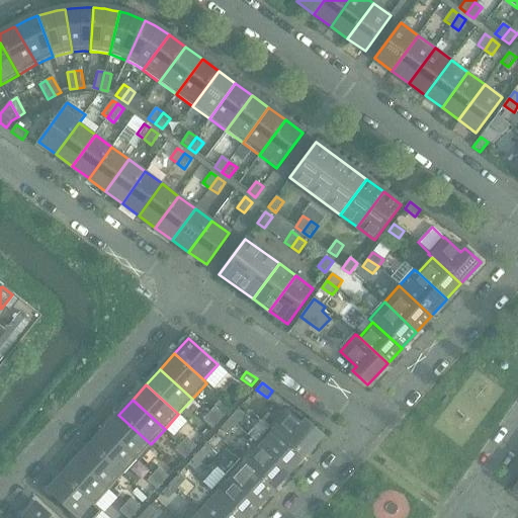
[(225,416),(214,407),(208,414),(219,422),(225,416)]
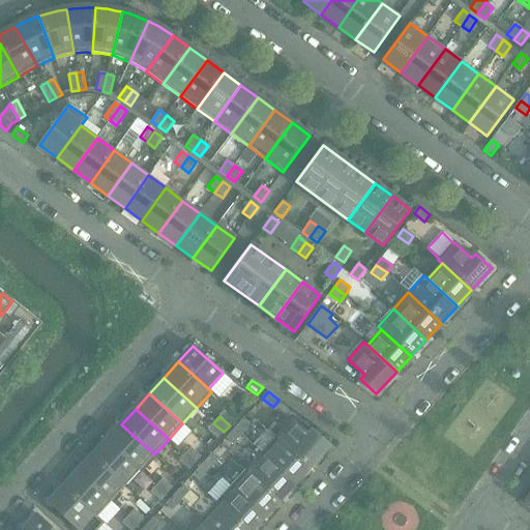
[(241,435),(251,425),(243,419),(235,429),(241,435)]
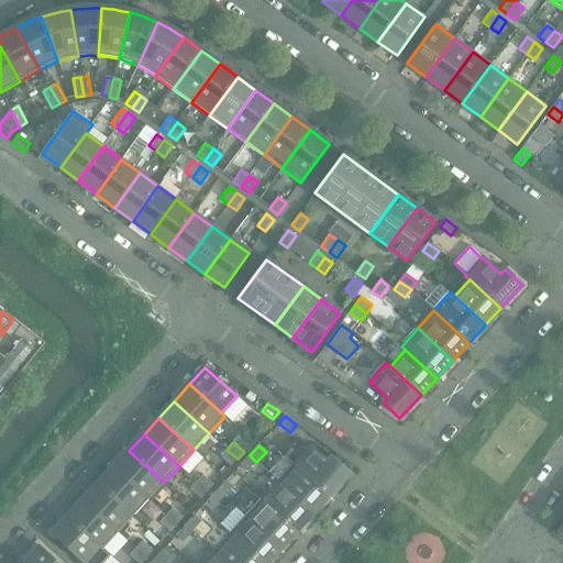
[(350,473),(332,457),(328,462),(310,445),(294,464),(329,496),(350,473)]
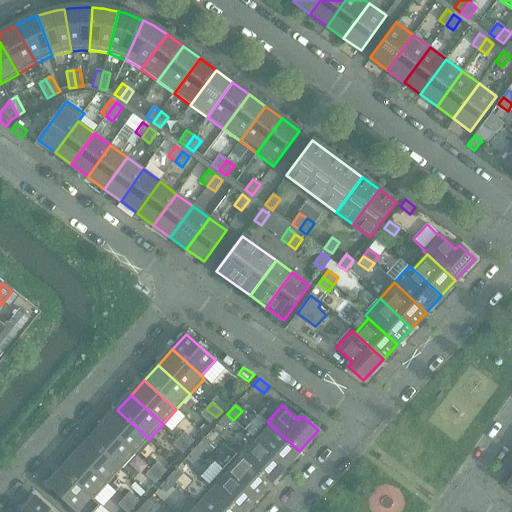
[(216,417),(206,409),(200,415),(210,424),(216,417)]
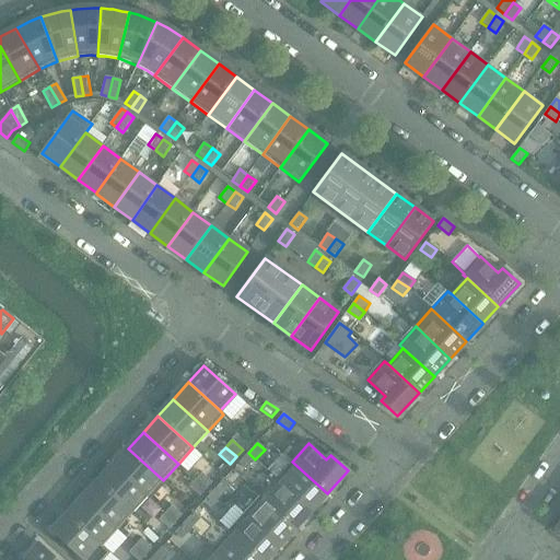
[(163,480),(128,448),(113,465),(121,474),(148,497),(163,480)]
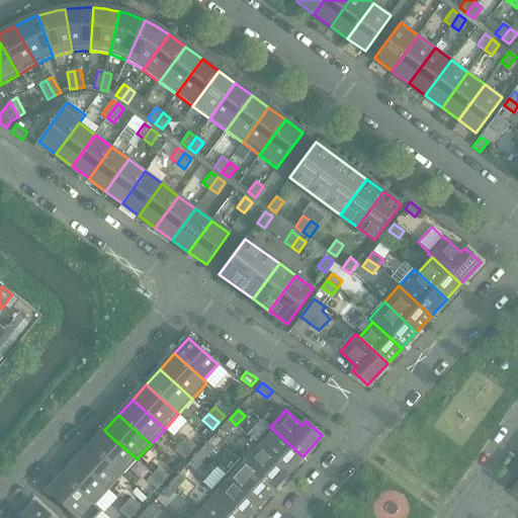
[(228,435),(236,425),(230,419),(221,429),(228,435)]
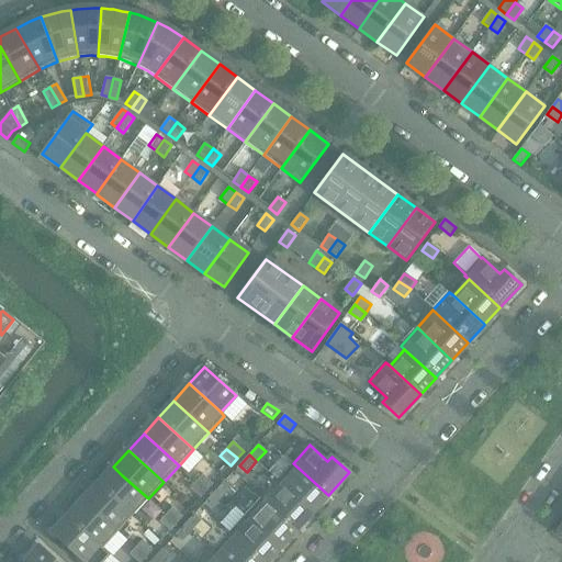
[(328,495),(293,463),(277,481),(312,513),(328,495)]
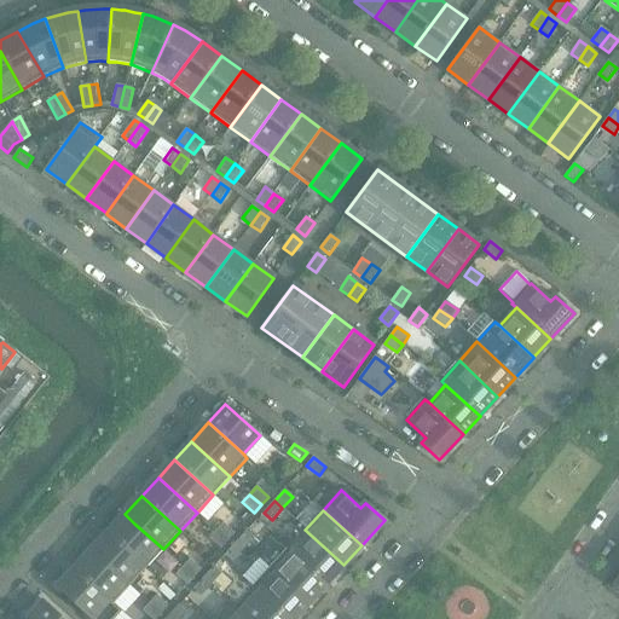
[(163,549),(134,524),(125,514),(108,532),(134,556),(146,567),(163,549)]
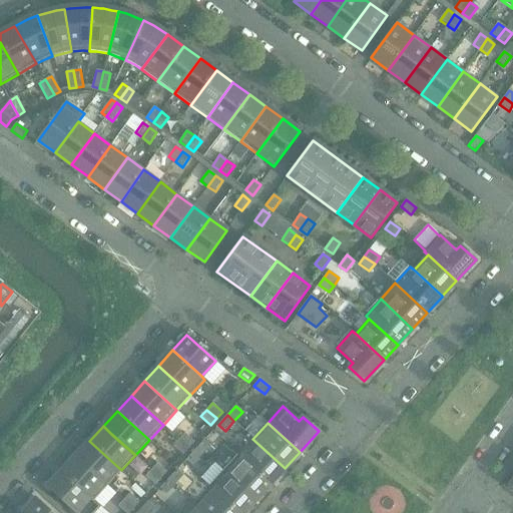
[(194,442),(184,433),(178,440),(188,448),(194,442)]
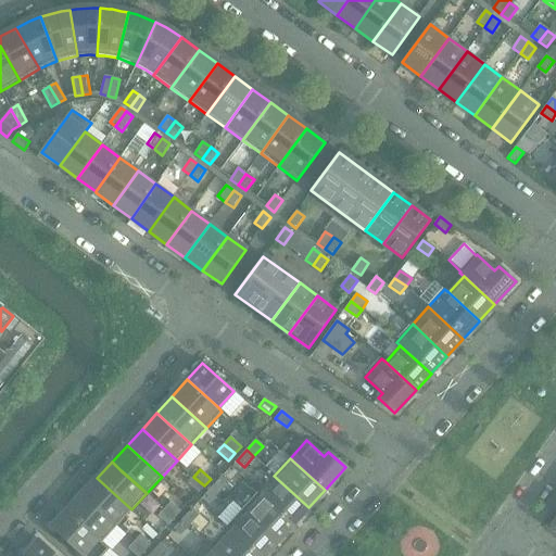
[(222,491),(231,481),(224,475),(213,485),(222,491)]
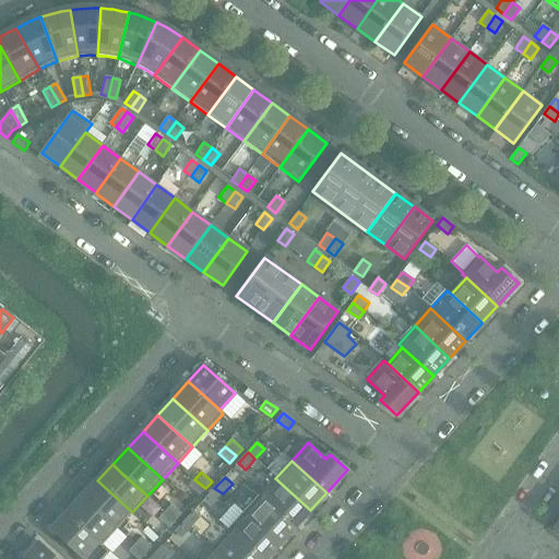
[(310,510),(275,478),(260,496),(295,527),(310,510)]
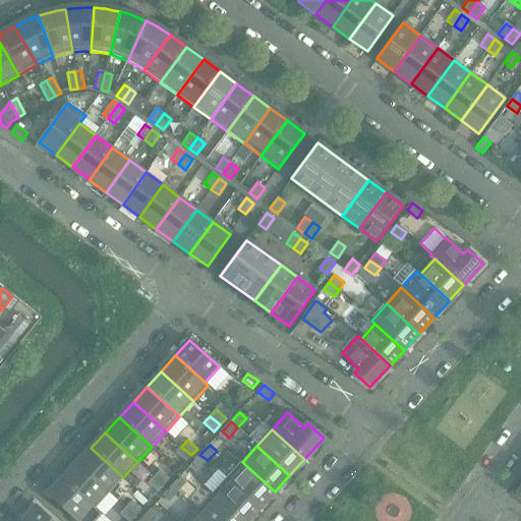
[(191,455),(181,447),(176,453),(185,462),(191,455)]
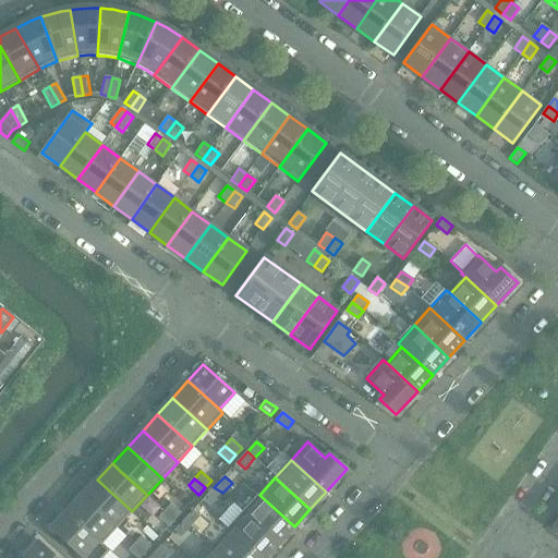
[(132,511),(121,501),(97,480),(83,496),(117,529),(132,511)]
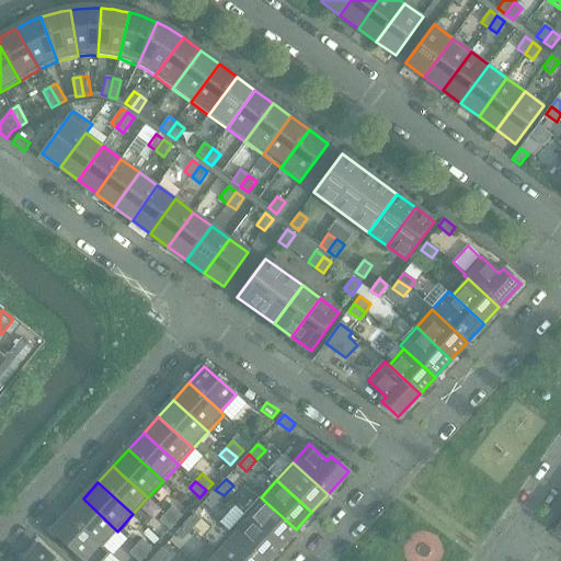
[(214,505),(224,495),(215,490),(207,499),(214,505)]
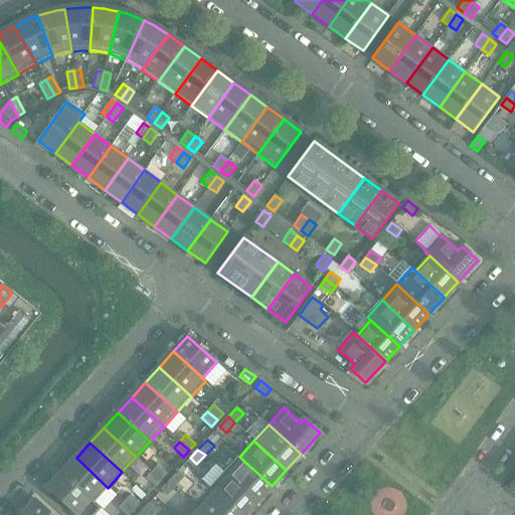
[(272,486),(239,457),(224,473),(256,502),(272,486)]
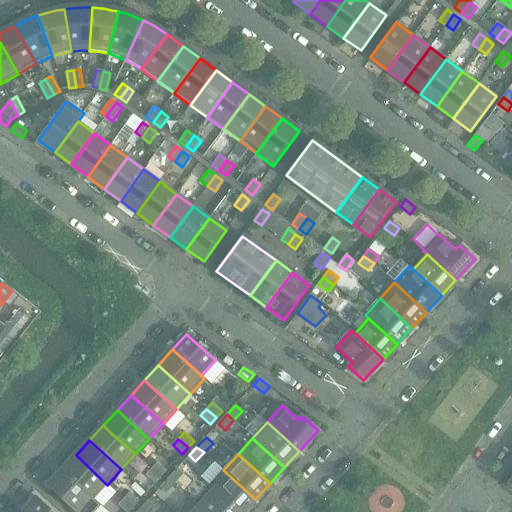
[(107,485),(76,455),(62,470),(61,471),(90,497),(93,500),(94,500),(107,485)]
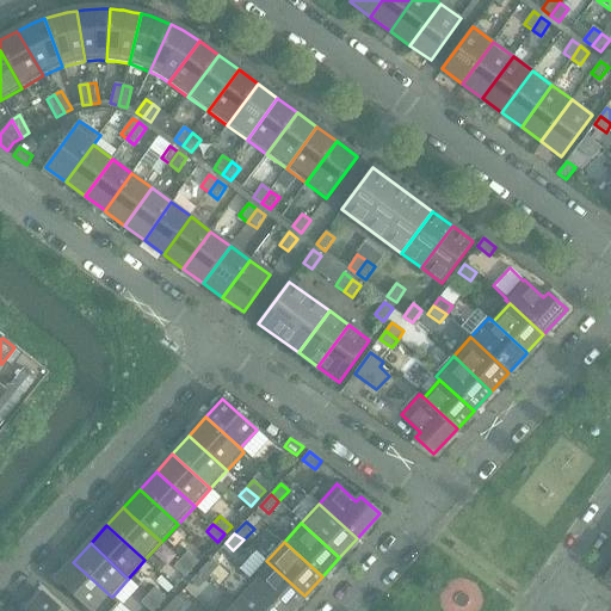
[(199,562),(187,551),(180,560),(192,571),(199,562)]
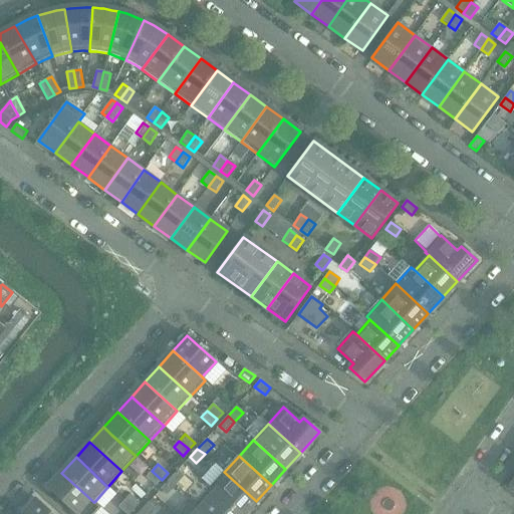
[(176,486),(185,476),(178,470),(169,481),(176,486)]
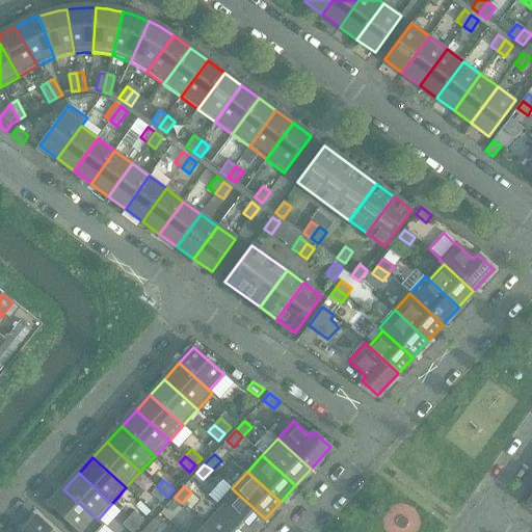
[(167,497),(157,487),(151,494),(161,503),(167,497)]
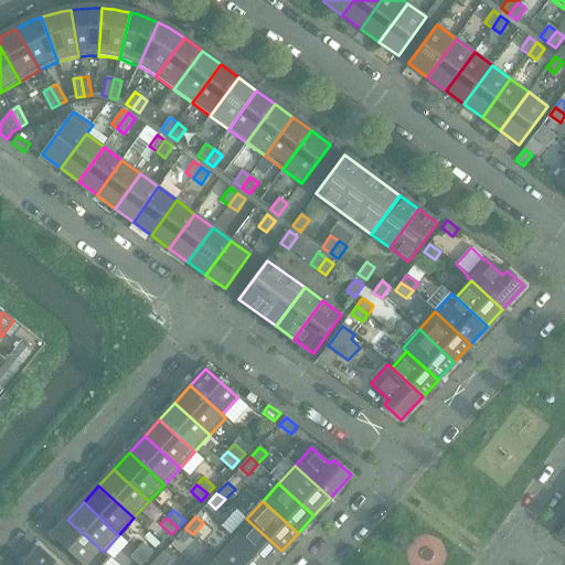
[(281,551),(246,519),(231,535),(262,564),(268,564),(281,551)]
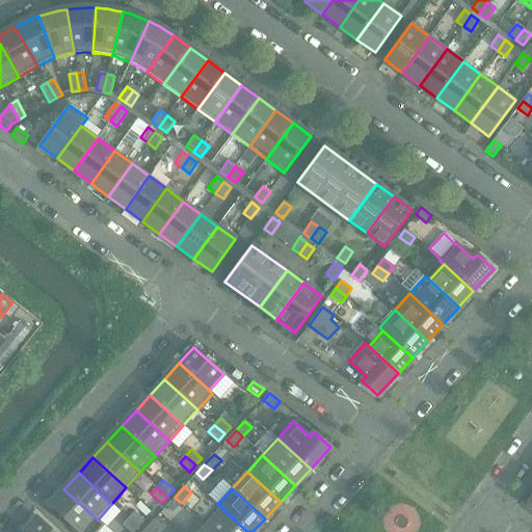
[(94,516),(63,489),(49,505),(78,531),(111,531),(98,520),(97,520),(94,516)]
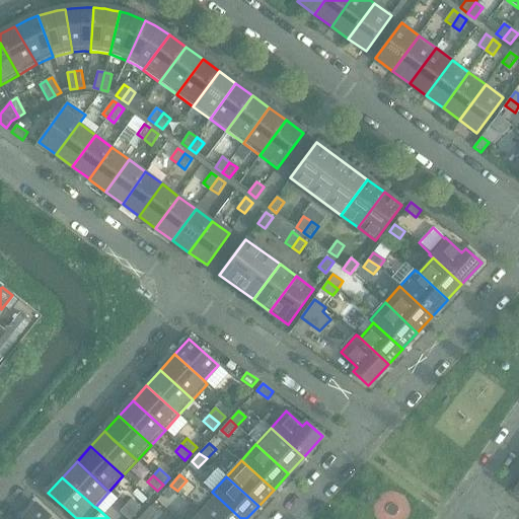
[(168,500),(177,491),(170,486),(162,494),(168,500)]
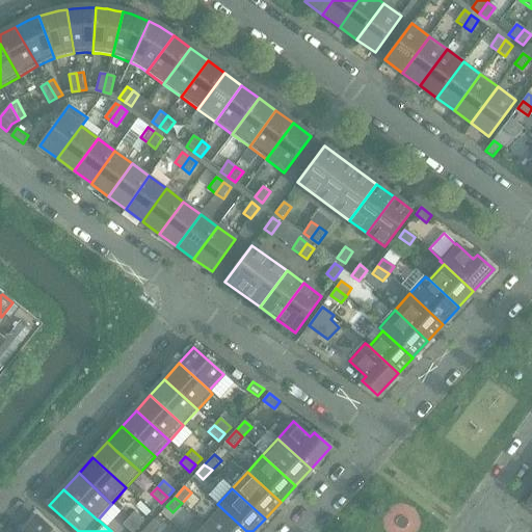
[(246,531),(217,504),(202,522),(213,531),(246,531)]
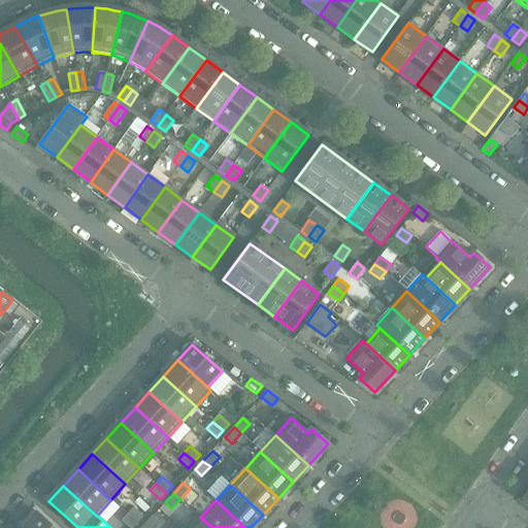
[(143,517),(133,507),(127,515),(137,524),(143,517)]
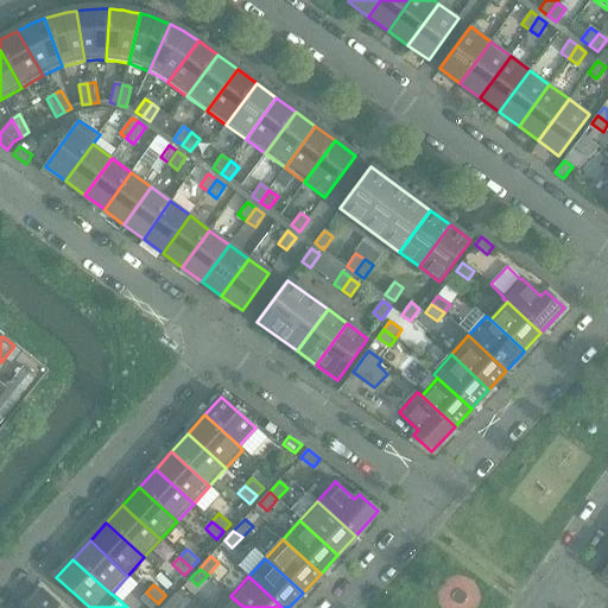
[(62,607),(44,590),(29,607),(62,607)]
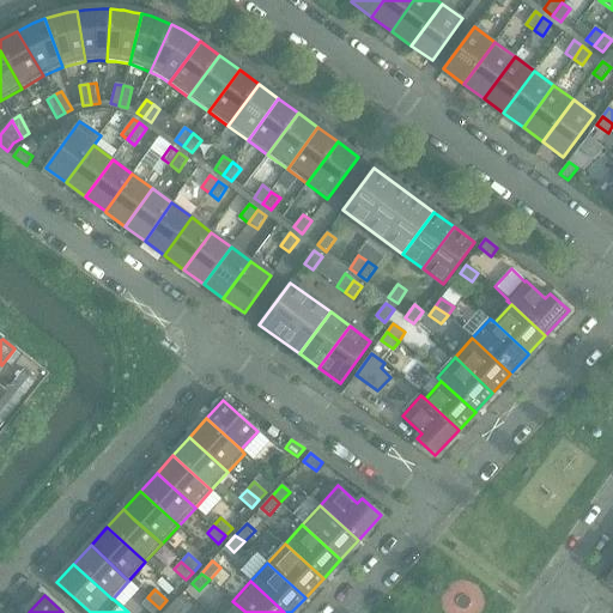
[(155,612),(159,608),(147,598),(141,605),(149,612),(155,612)]
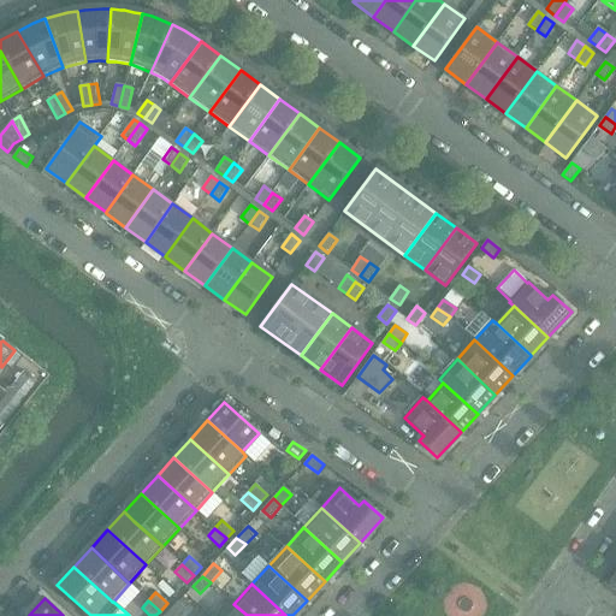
[(169,615),(179,615),(185,609),(178,602),(167,614),(169,615)]
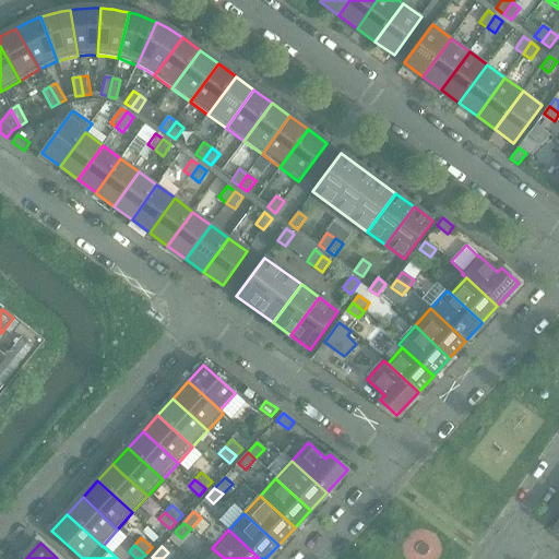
[(224,558),(212,548),(201,558),(224,558)]
